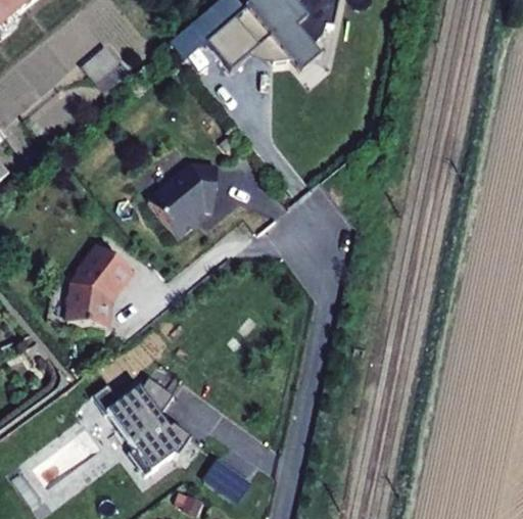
[(0,0),(0,28),(33,0),(0,0)]
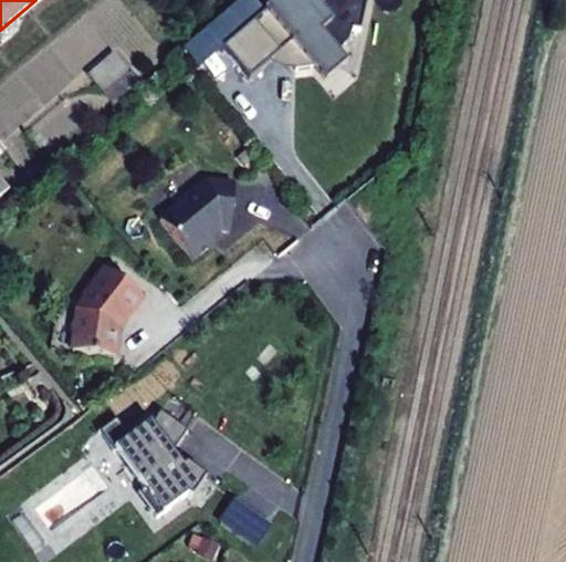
[(325,0),(323,11),(312,21),(293,0),(274,0),(223,44),(250,75),(280,49),(295,68),(311,70),(327,68),(342,59),(353,47),(358,30),(366,32),(373,0),(325,0)]
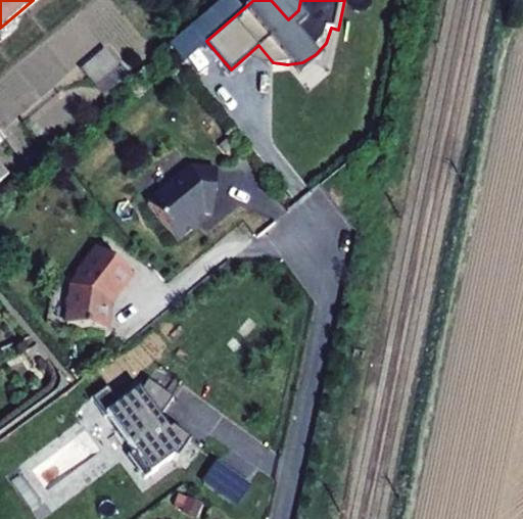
[(81,67),(96,85),(120,65),(104,48),(81,67)]
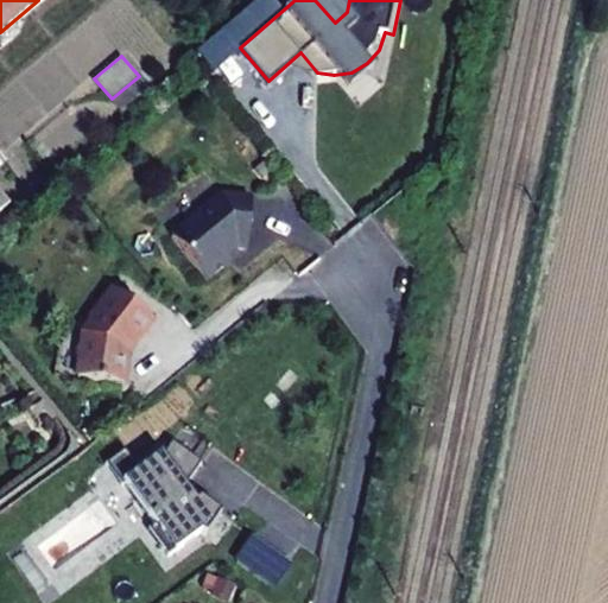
[(253,191),(223,189),(175,230),(210,274),(234,253),(230,249),(240,241),(248,241),(253,191)]
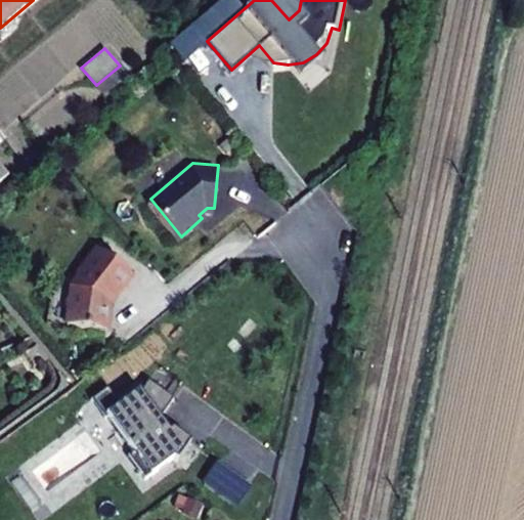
[(132,270),(96,244),(76,271),(79,274),(72,284),(68,322),(106,327),(111,299),(132,270)]
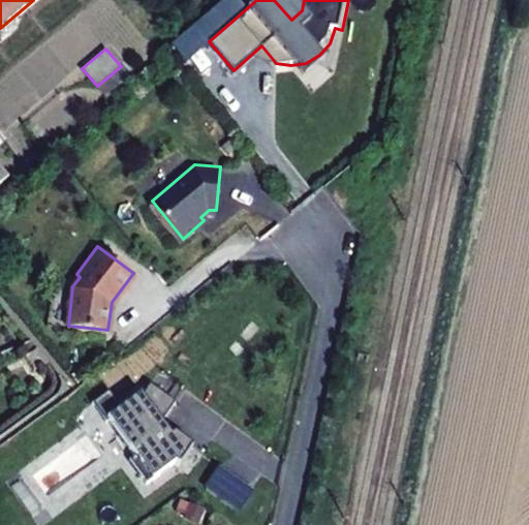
[(176,400),(150,381),(142,394),(139,391),(121,405),(107,415),(109,419),(133,451),(128,455),(146,479),(173,457),(176,461),(192,443),(176,429),(174,431),(161,420),(176,400)]
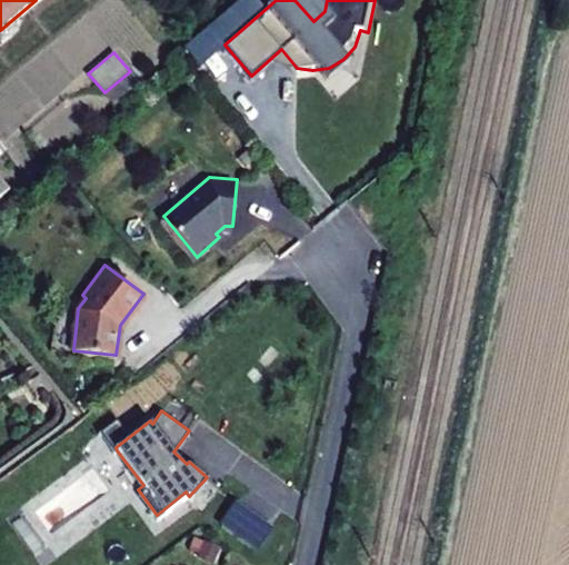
[(130,436),(117,418),(99,432),(115,453),(117,450),(116,447),(130,436)]
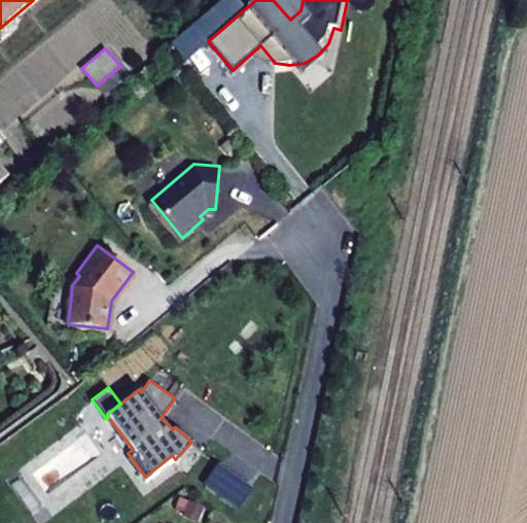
[(217,462),(204,485),(240,507),(253,485),(217,462)]
